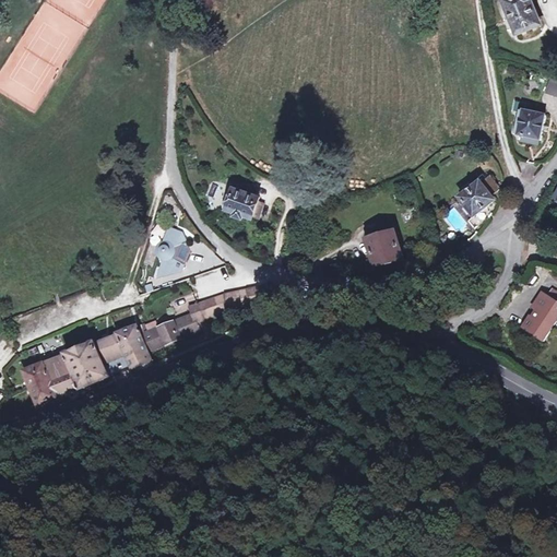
[(505,0),(519,32),(541,22),(530,0),(505,0)]
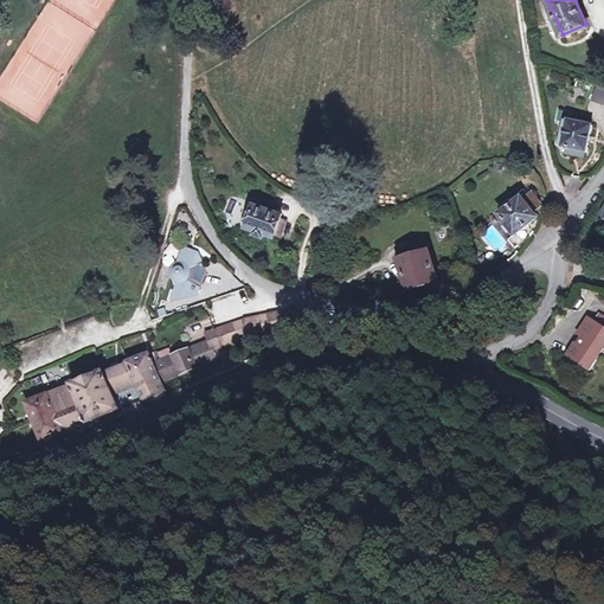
[(603,104),(603,87),(597,85),(593,102),(603,104)]
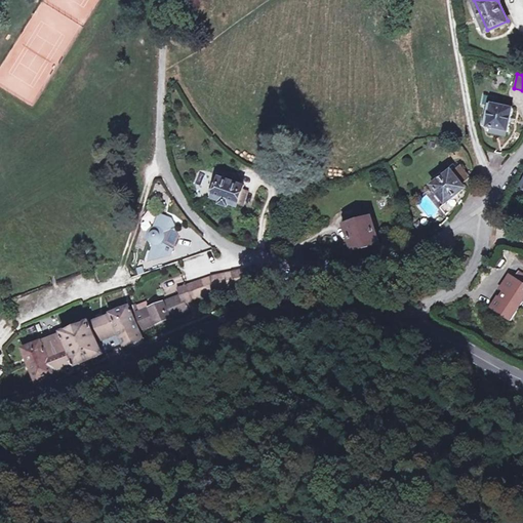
[(491,102),(487,122),(487,124),(507,128),(512,106),(491,102)]
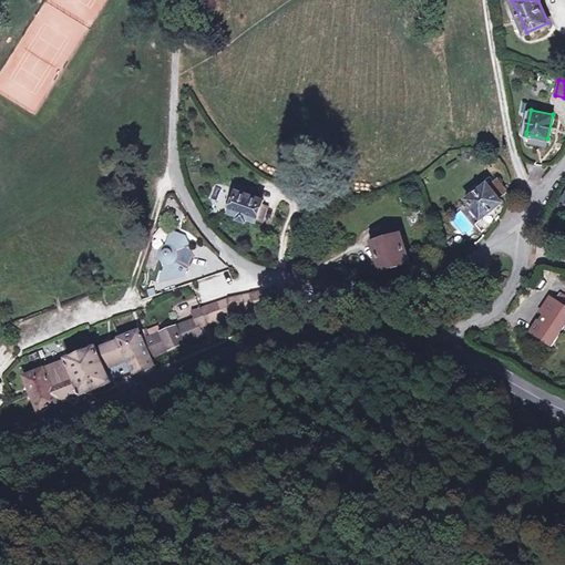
[(496,177),(468,199),(481,218),(500,203),(496,197),(506,188),(496,177)]
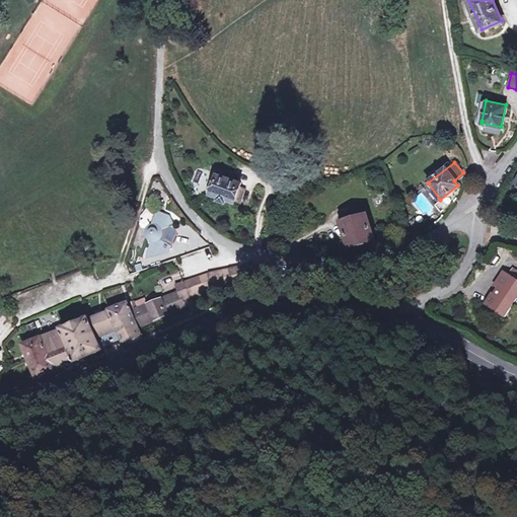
[(222,177),(223,173),(216,171),(209,192),(223,196),(222,200),(229,202),(230,199),(237,201),(243,185),(222,177)]
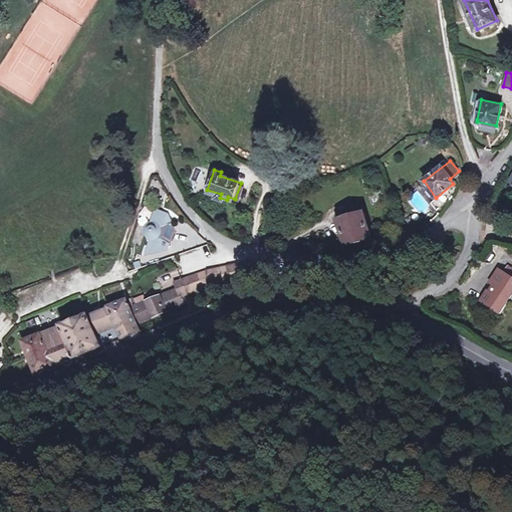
[(242,180),(221,172),(220,176),(241,183),(242,180)]
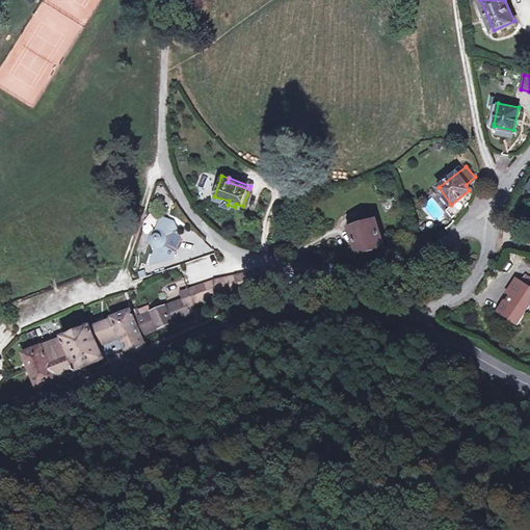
[(151,252),(148,263),(170,257),(180,239),(171,220),(159,216),(154,230),(152,231),(149,233),(147,237),(148,240),(149,243),(151,244),(153,245),(151,252)]
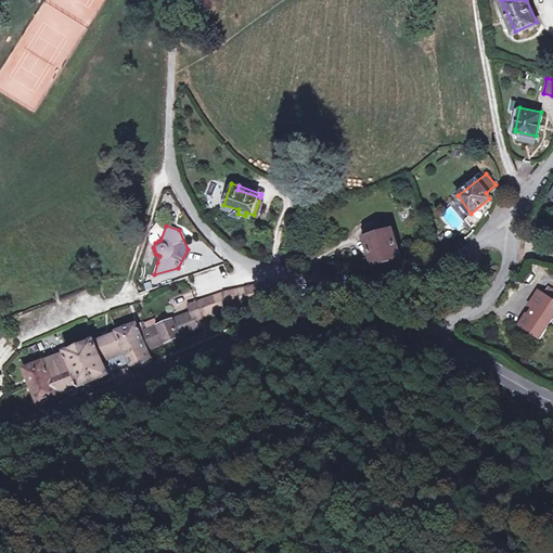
[(383,226),(359,234),(370,267),(394,259),(383,226)]
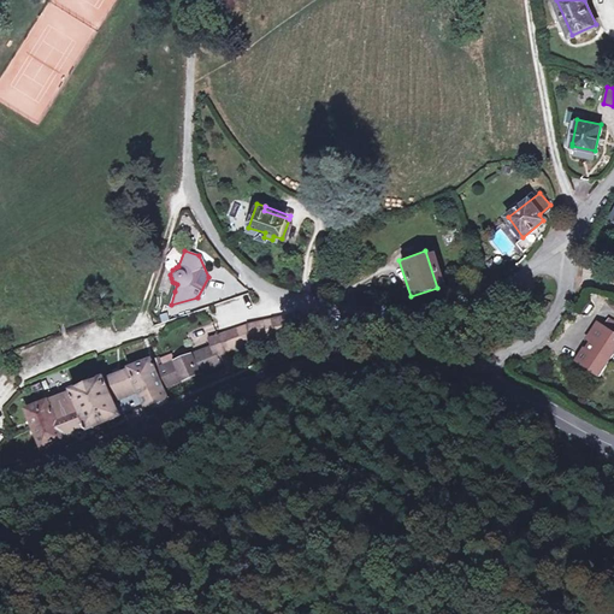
[(208,341),(153,364),(149,355),(128,364),(129,366),(104,376),(104,375),(27,406),(40,442),(63,434),(62,429),(70,425),(76,437),(89,432),(87,424),(118,412),(122,419),(153,406),(149,399),(164,393),(160,383),(217,360),(214,353),(222,350),(220,346),(252,334),(305,323),(301,307),(247,318),(206,334),(208,341)]
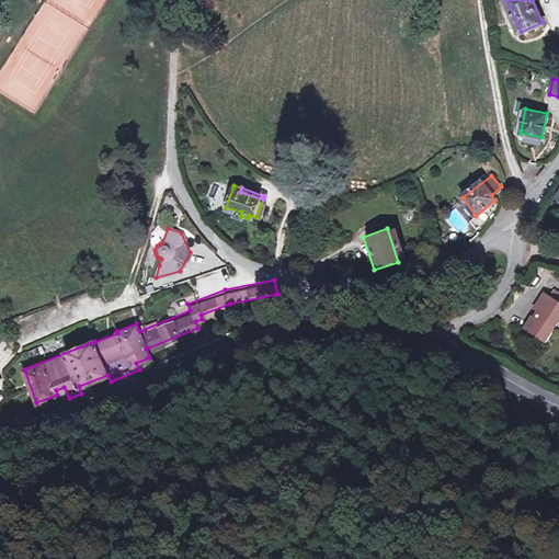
[(543,339),(558,315),(558,308),(558,306),(558,291),(554,288),(549,295),(544,292),(534,307),(538,310),(533,317),(531,316),(524,326),(543,339)]
